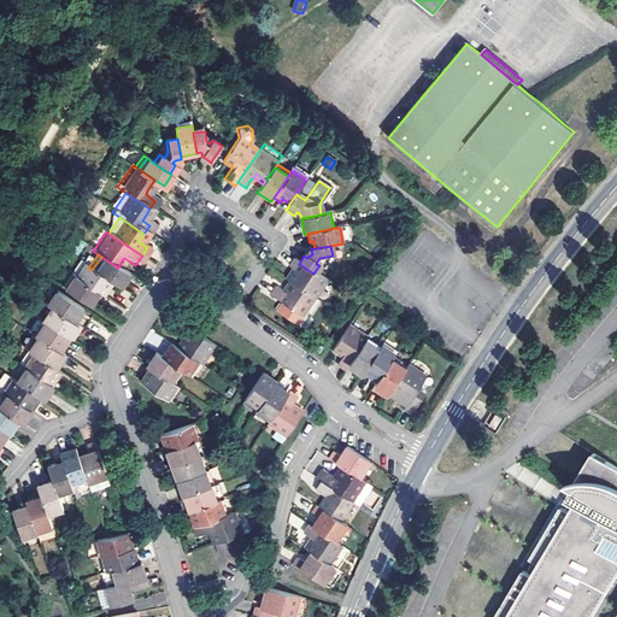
[(118,268),(101,257),(92,270),(104,278),(109,281),(116,286),(125,272),(118,268)]
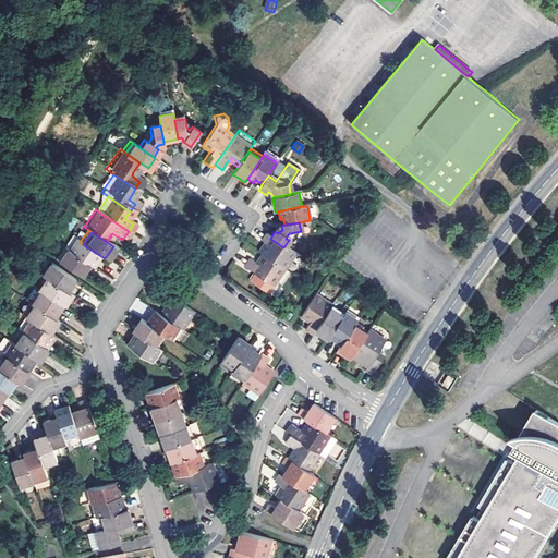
[(70,235),(62,247),(65,250),(73,238),(70,235)]
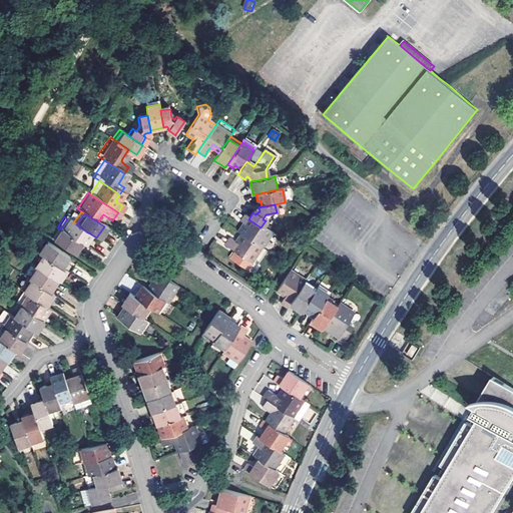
[(272,234),(261,227),(248,219),(244,216),(239,224),(241,226),(244,228),(242,230),(239,235),(262,250),(272,234)]
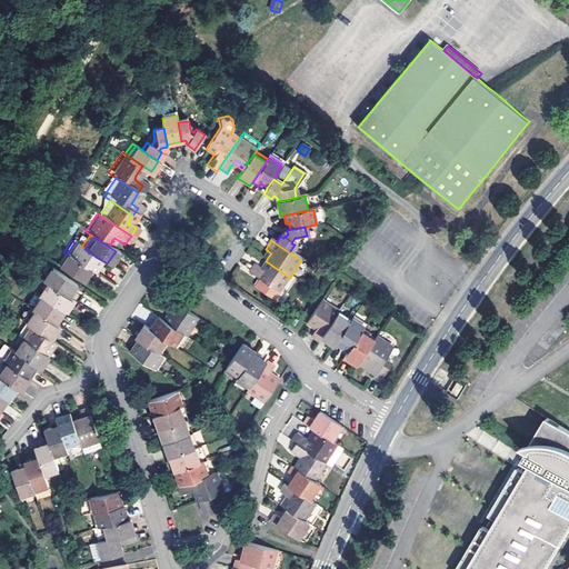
[(75,242),(67,255),(88,269),(91,271),(96,265),(92,262),(96,257),(85,249),(81,247),(75,242)]
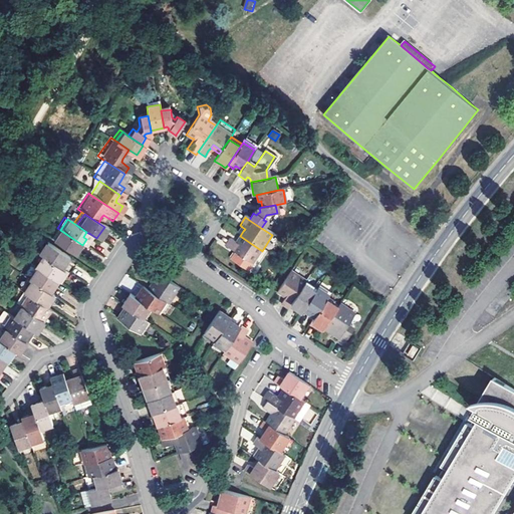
[(56,228),(49,238),(52,241),(60,230),(57,228),(56,228)]
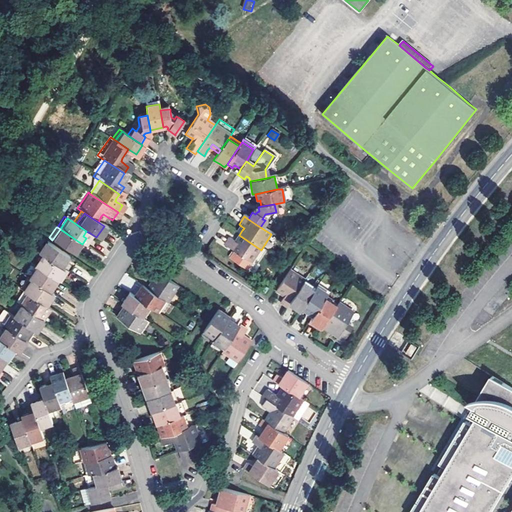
[(52,240),(72,253),(79,242),(60,229),(52,240)]
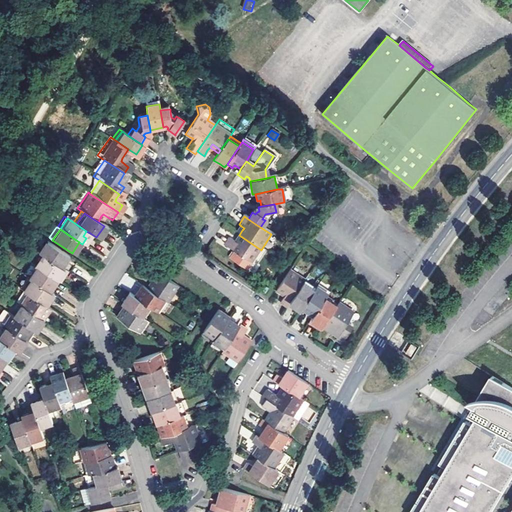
[(250,266),(261,250),(239,235),(234,242),(232,244),(228,241),(223,248),(233,255),(250,266)]
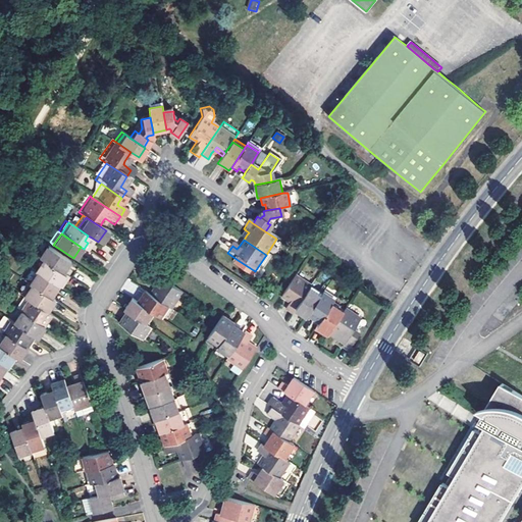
[(40,260),(43,262),(63,275),(67,270),(64,269),(65,267),(68,262),(47,249),(40,260)]
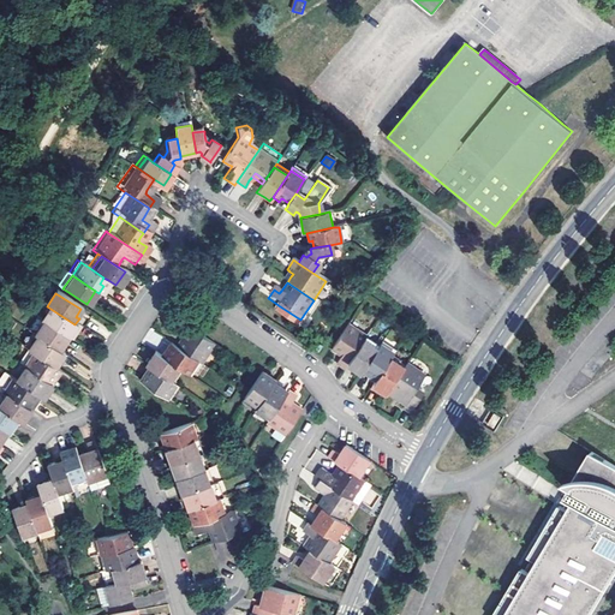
[(47,306),(37,320),(39,320),(42,322),(51,309),(47,306)]
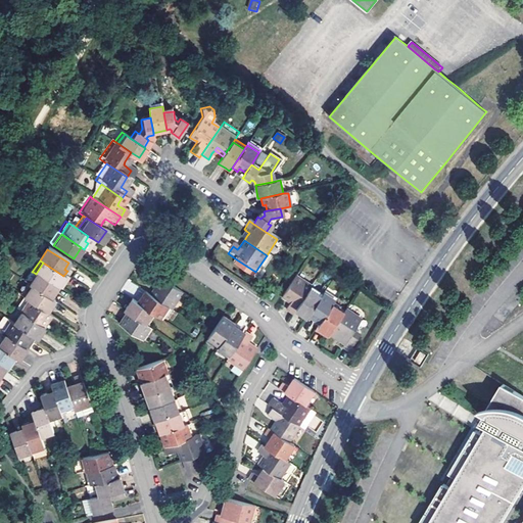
[(251,278),(255,272),(238,260),(234,267),(251,278)]
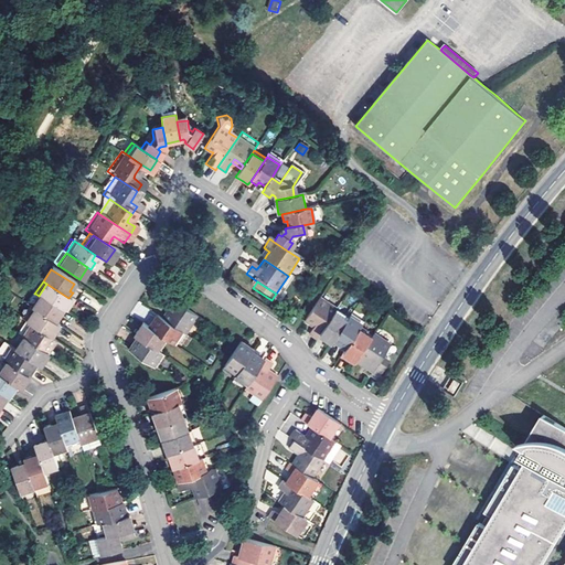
[(68,298),(46,284),(39,296),(61,310),(63,307),(65,305),(71,309),(75,302),(68,298)]
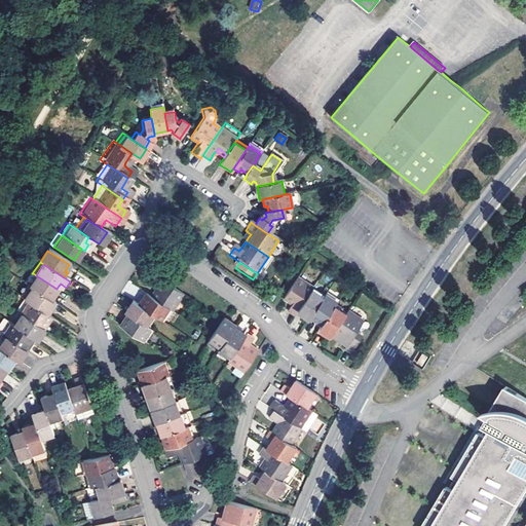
[(36,275),(33,273),(26,285),(27,286),(28,287),(36,275)]
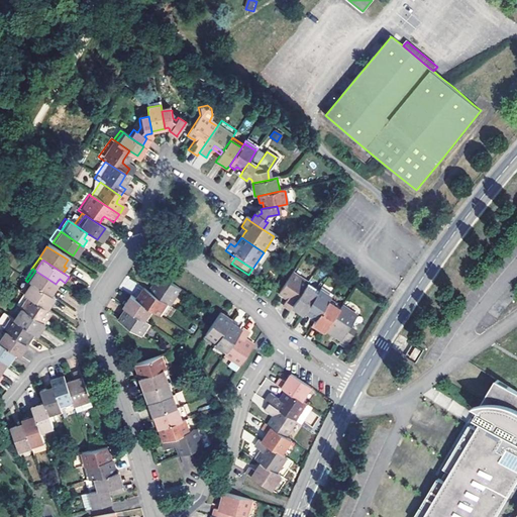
[(181,289),(150,269),(144,277),(154,283),(153,284),(149,291),(166,303),(169,304),(170,305),(181,289)]
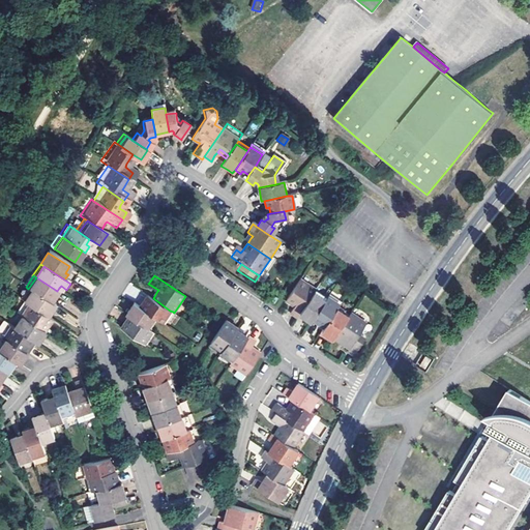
[(28,289),(30,289),(52,304),(56,297),(59,293),(57,291),(36,277),(28,289)]
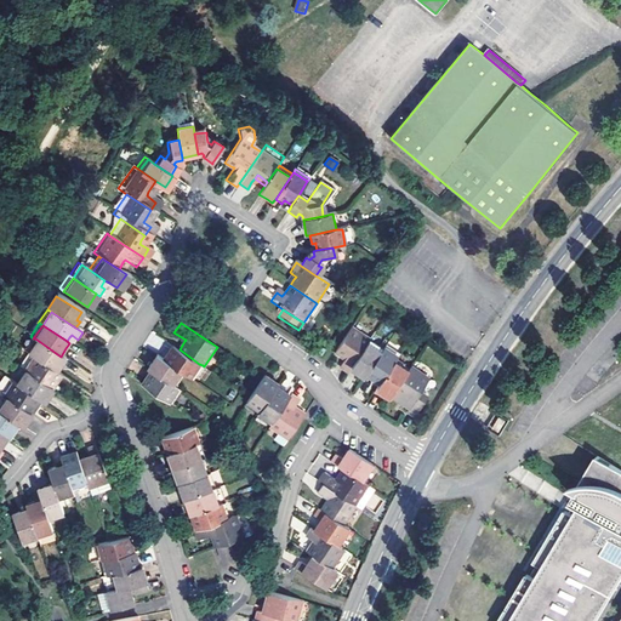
[(348,372),(352,369),(368,343),(370,340),(371,339),(354,328),(337,354),(342,358),(345,360),(341,366),(348,372)]
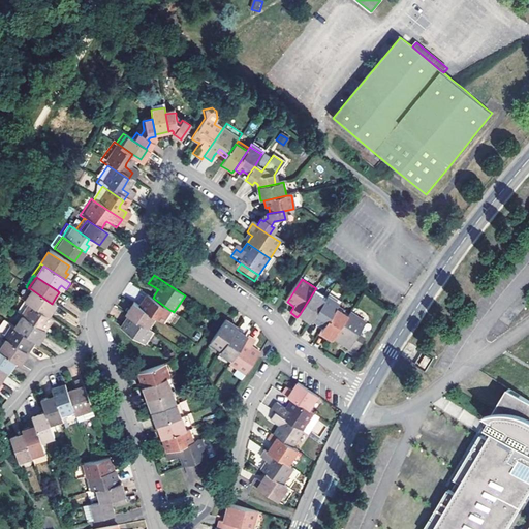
[(59,287),(57,290),(59,292),(62,294),(66,289),(61,285),(59,287)]
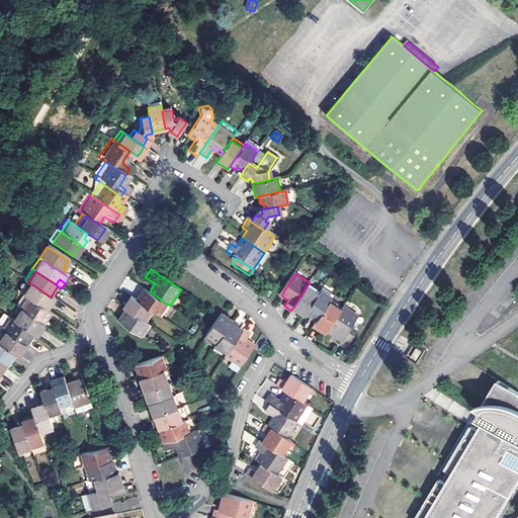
[(26,281),(18,292),(21,294),(29,282),(27,282),(26,281)]
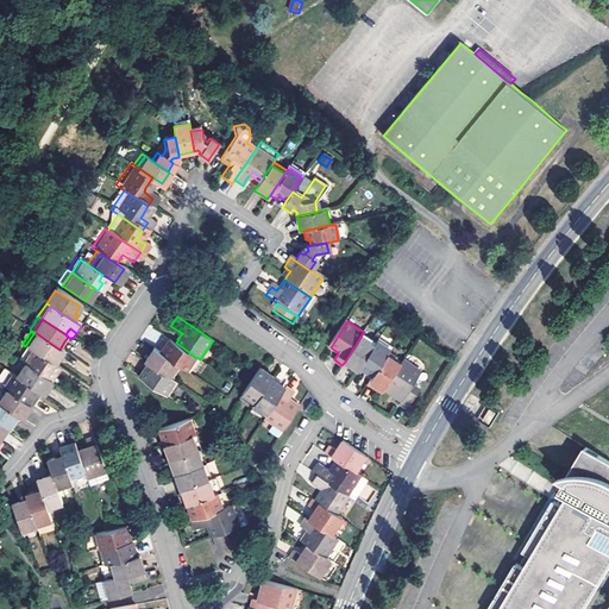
[(60,350),(35,332),(25,346),(25,347),(29,349),(51,364),(55,358),(56,356),(60,358),(64,352),(60,350)]
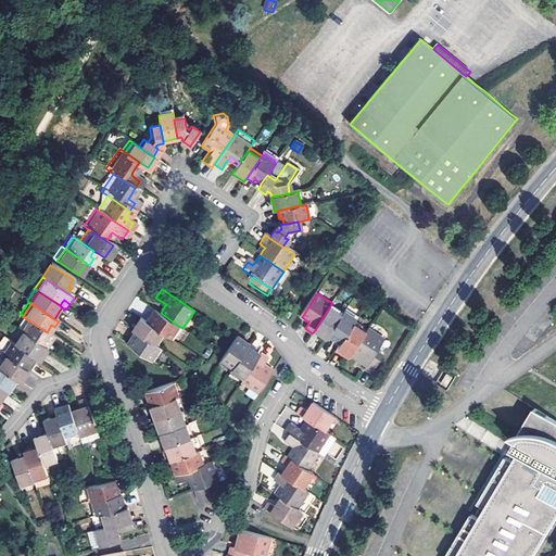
[(329,307),(341,316),(344,313),(331,304),(329,307)]
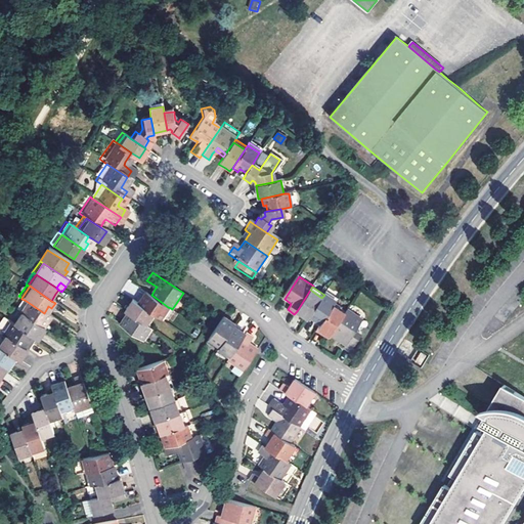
[(328,289),(325,293),(337,300),(339,298),(328,289)]
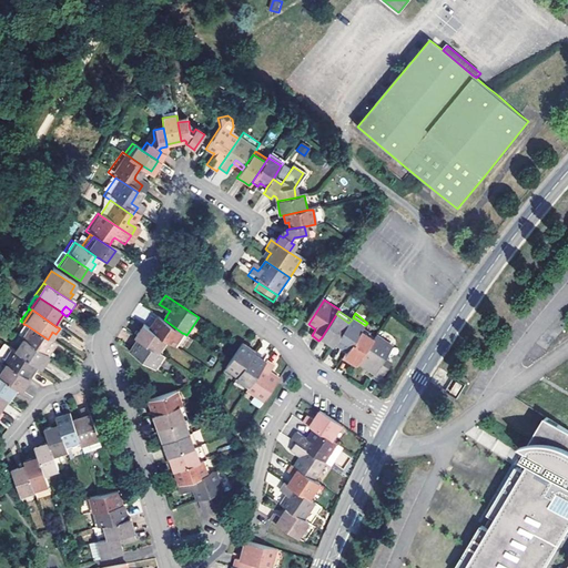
[(335,343),(348,323),(336,314),(322,337),(326,341),(334,345),(335,343)]
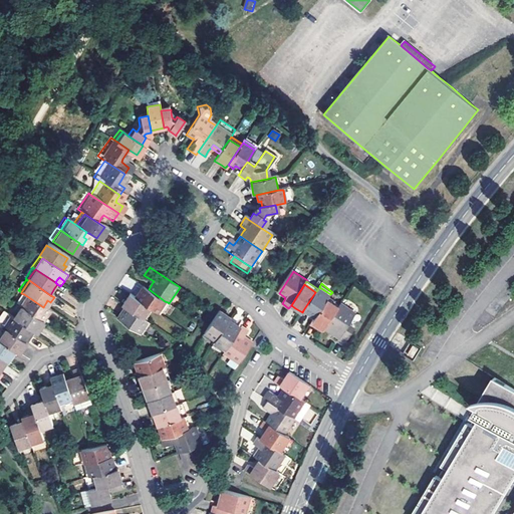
[(135,297),(152,308),(155,310),(158,312),(165,301),(149,289),(145,287),(143,291),(142,293),(139,291),(135,297)]
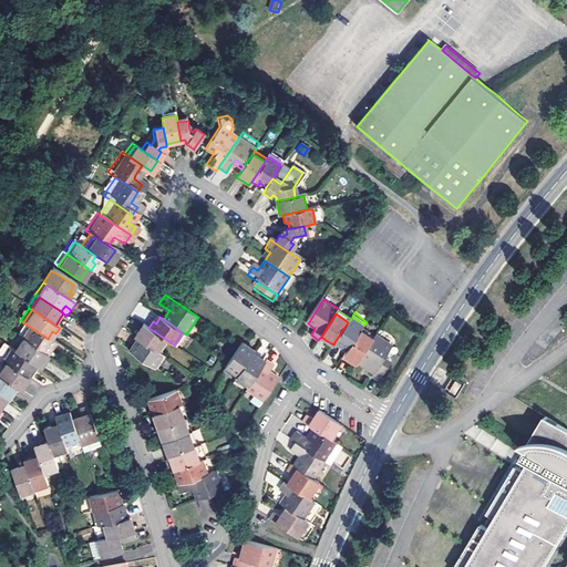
[(351,319),(348,322),(334,342),(341,347),(343,343),(346,344),(350,348),(359,334),(360,331),(364,325),(352,317),(351,319)]
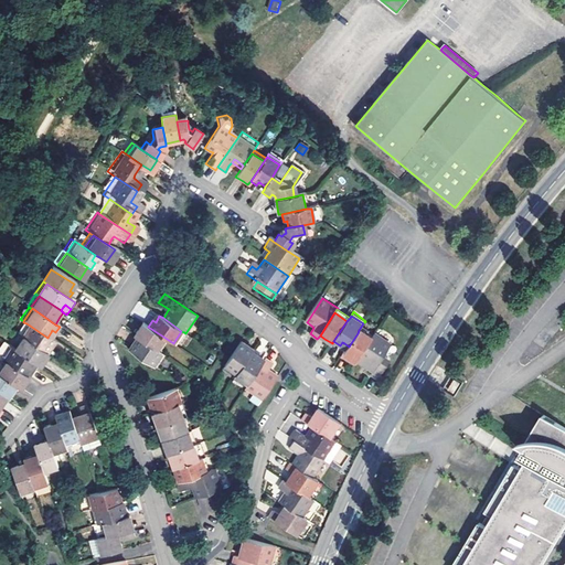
[(27,323),(23,322),(16,334),(18,337),(27,323)]
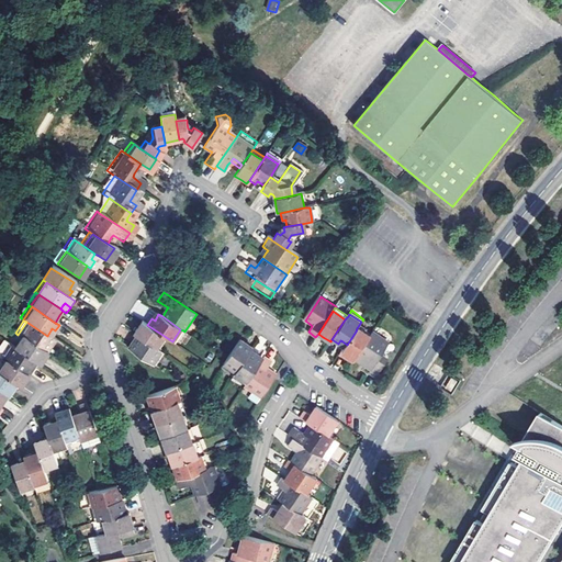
[(51,338),(47,336),(26,322),(18,335),(20,336),(43,351),(47,345),(51,347),(55,340),(51,338)]
